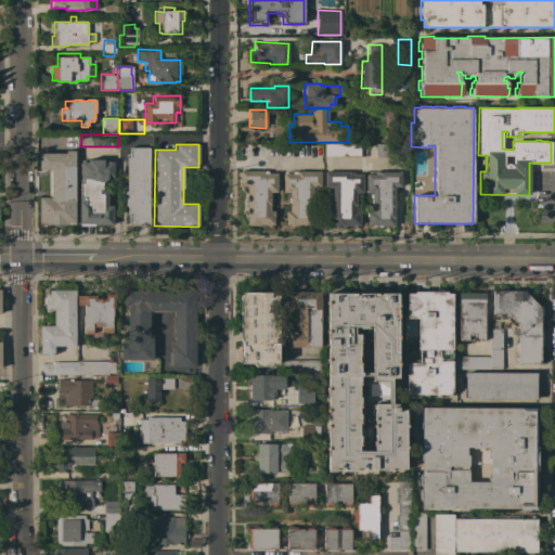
[(324,156),(324,144),(360,144),(360,156),(324,156)]
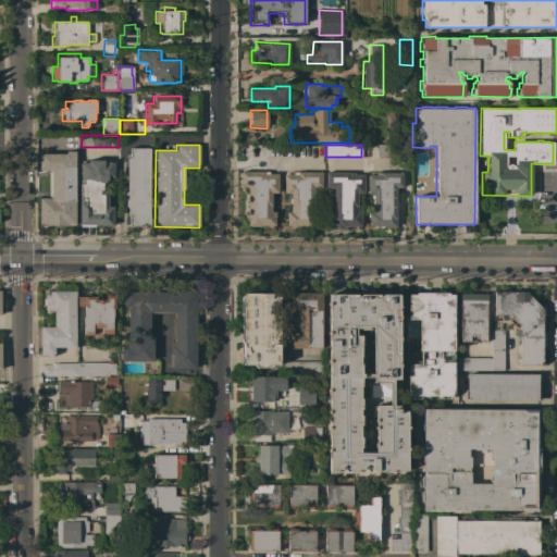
[(376,145),(405,145),(405,158),(376,158),(376,145)]
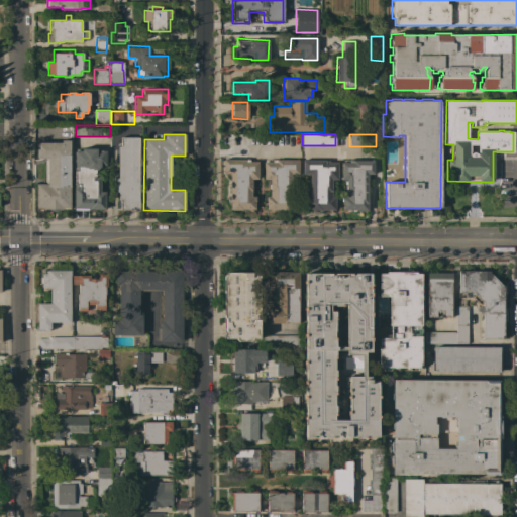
[(138,210),(119,210),(119,200),(117,200),(117,192),(115,192),(115,179),(117,179),(117,146),(120,146),(120,137),(138,137),(138,210)]
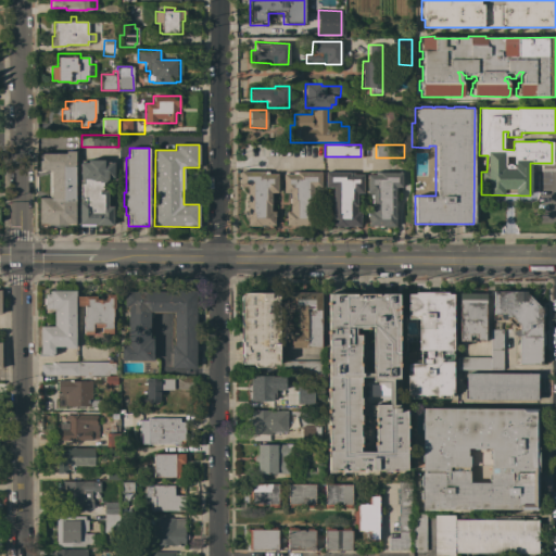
[(75,224),(74,224),(74,225),(39,225),(39,224),(39,198),(48,198),(48,173),(49,172),(49,169),(39,169),(39,153),(65,153),(65,151),(75,151),(75,224)]
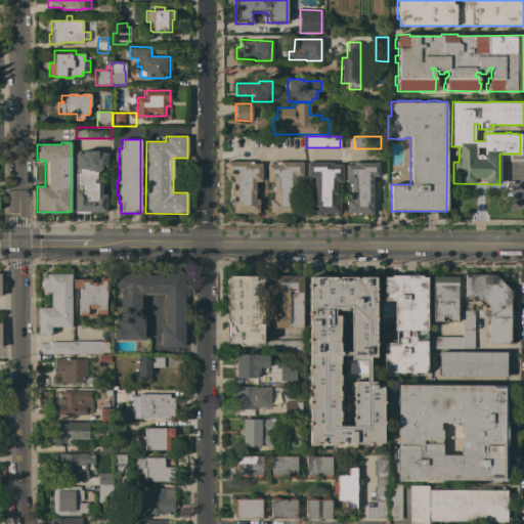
[(105,194),(105,212),(90,213),(90,212),(89,212),(89,213),(75,213),(75,212),(74,190),(80,190),(80,186),(75,186),(75,173),(78,173),(78,169),(75,169),(75,154),(82,154),(82,150),(97,150),(97,153),(106,153),(107,167),(101,167),(101,169),(98,172),(96,172),(96,179),(101,179),(101,194),(105,194)]
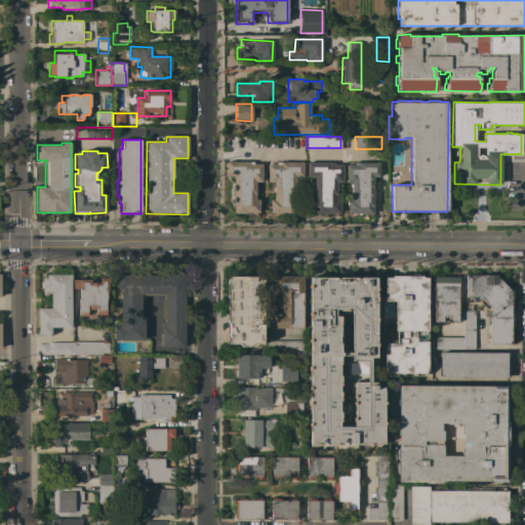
[(261,182),(255,182),(255,200),(259,200),(258,204),(258,212),(245,212),(245,213),(233,213),(233,176),(227,176),(227,162),(252,162),(252,164),(261,164),(261,182)]
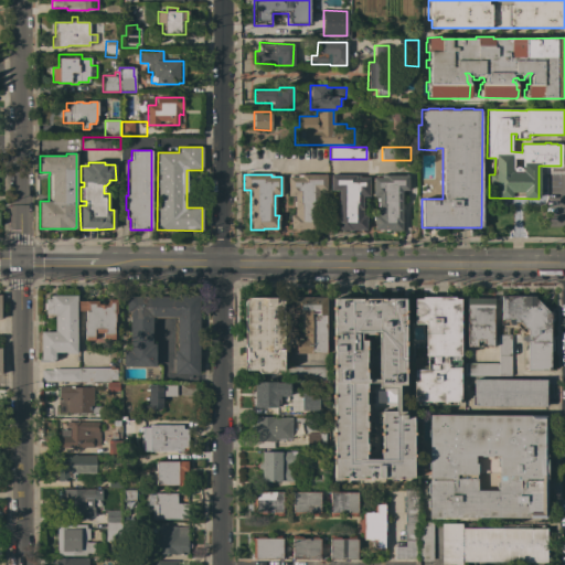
[(326,190),(318,190),(318,230),(302,230),(302,228),(290,228),(290,221),(290,215),(295,215),(295,196),(287,196),(288,177),(297,177),(297,174),(301,174),(326,174),(326,190)]
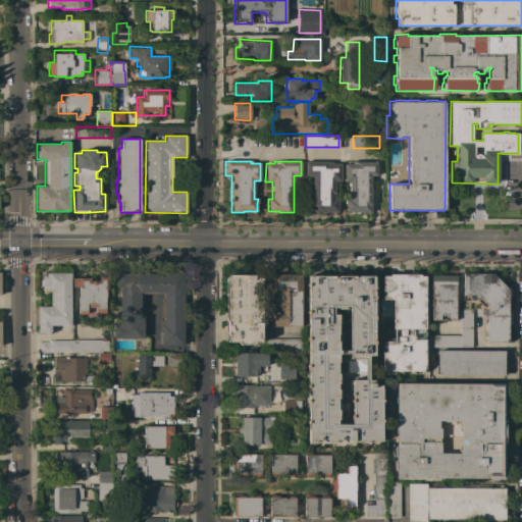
[(331,162),(331,164),(341,164),(341,181),(334,181),(334,193),(338,193),(338,204),(337,204),(337,212),(327,212),(327,213),(324,213),(312,213),(313,175),(305,175),(305,161),(331,162)]
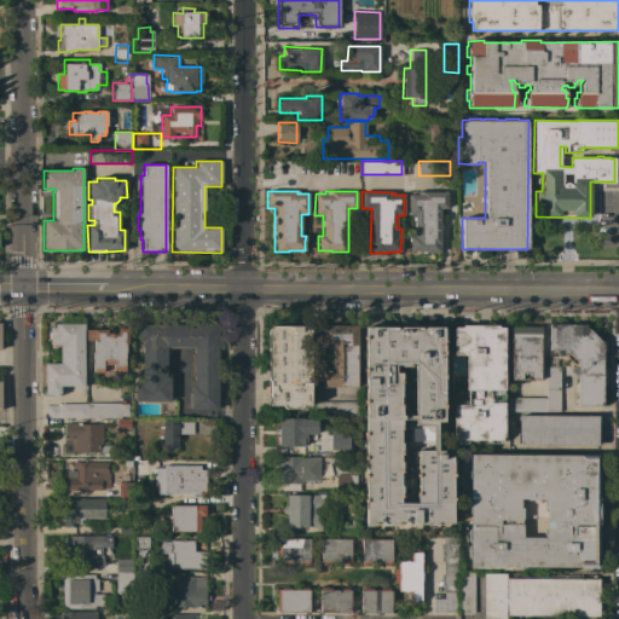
[(447,208),(440,208),(440,253),(421,253),(421,252),(410,252),(410,242),(409,242),(409,236),(414,236),(414,221),(412,221),(412,217),(411,217),(411,215),(409,215),(409,195),(417,195),(417,191),(447,192),(447,208)]
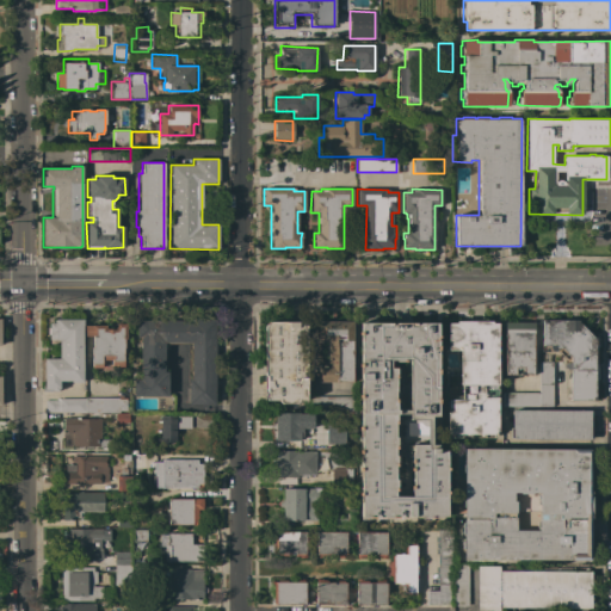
[(55,320),(82,319),(82,326),(82,382),(71,383),(71,381),(59,381),(59,389),(57,389),(57,392),(51,392),(51,389),(43,389),(43,358),(59,358),(59,340),(49,340),(49,335),(48,335),(48,328),(49,328),(49,323),(54,323),(54,320),(55,320)]
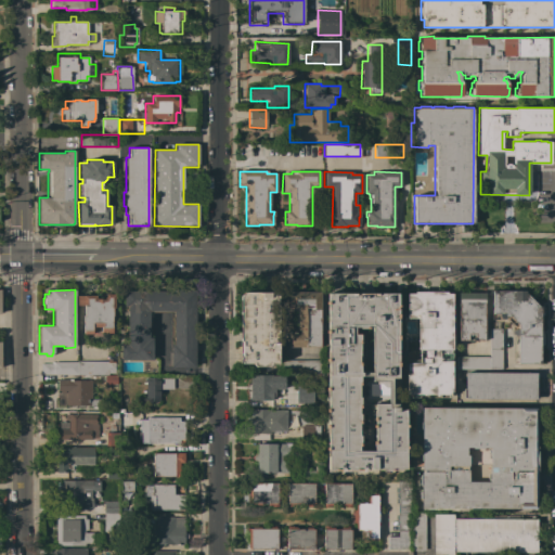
[(120,360),(120,338),(127,338),(127,292),(172,292),(172,291),(195,291),(195,368),(170,366),(170,365),(168,365),(168,352),(171,352),(171,345),(173,345),(173,311),(149,311),(149,335),(152,335),(152,360),(120,360)]
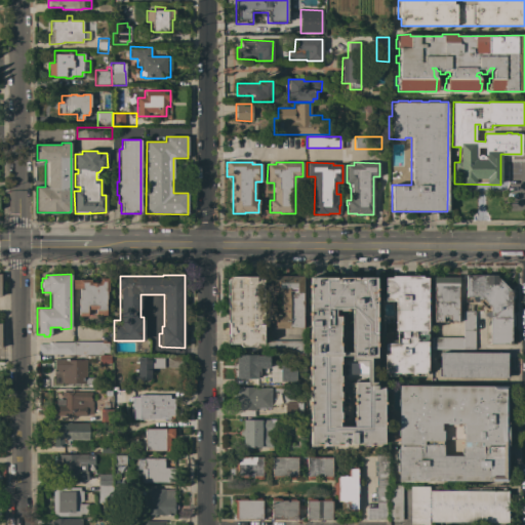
[(490,317),(486,317),(486,312),(489,312),(489,307),(482,299),(472,299),(472,297),(465,297),(466,275),(496,275),(496,277),(509,289),(511,289),(511,319),(511,344),(489,344),(490,317)]
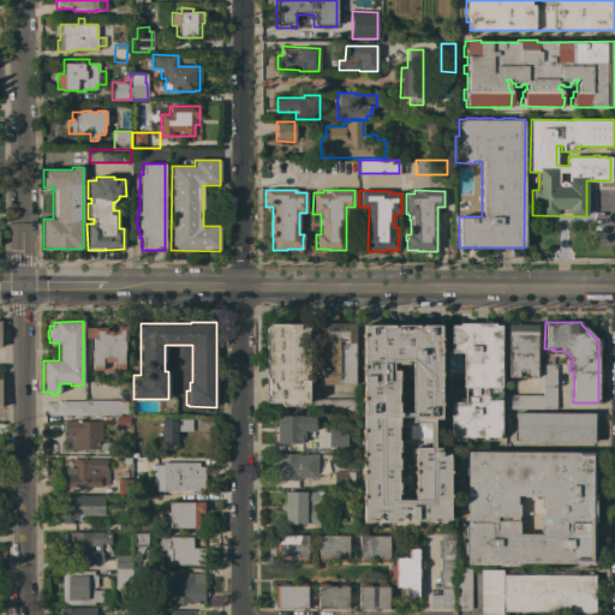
[(354,342),(354,384),(318,384),(318,368),(329,368),(329,345),(318,345),(318,323),(354,323),(354,342)]
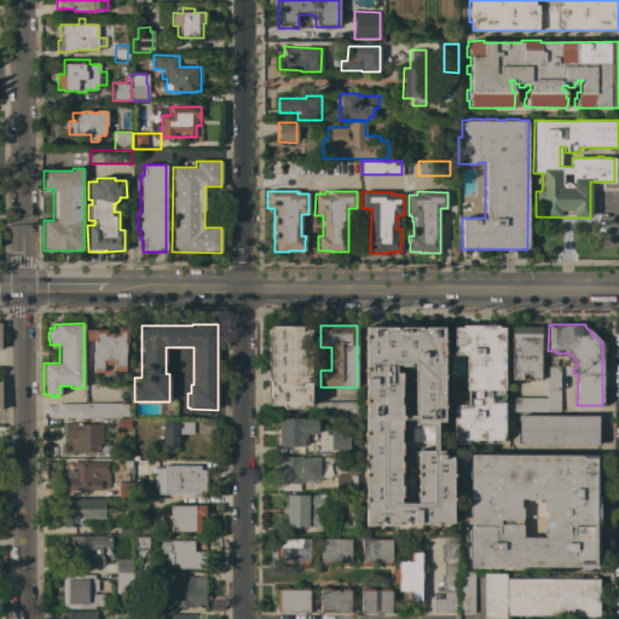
[(497,325),(497,328),(503,328),(503,440),(499,440),(499,444),(474,444),(474,440),(467,440),(467,444),(456,444),(456,439),(452,439),(452,405),(460,405),(460,400),(467,400),(467,391),(466,391),(466,356),(452,356),(452,328),(461,328),(461,325),(497,325)]
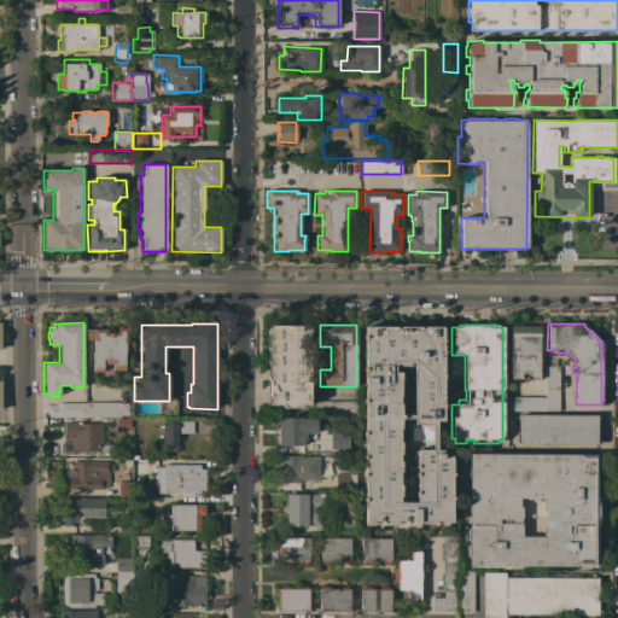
[(309,404),(301,404),(301,406),(298,408),(284,408),(281,406),(281,404),(269,404),(267,402),(267,397),(269,395),(268,382),(267,379),(267,332),(273,326),(308,326),(309,327),(309,404)]
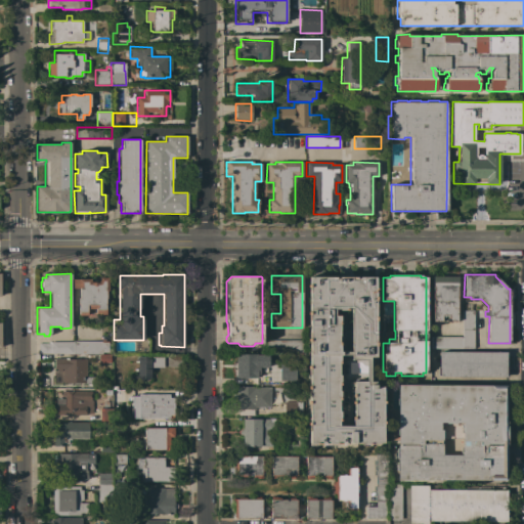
[(433,276),(456,276),(456,321),(433,321),(433,276)]
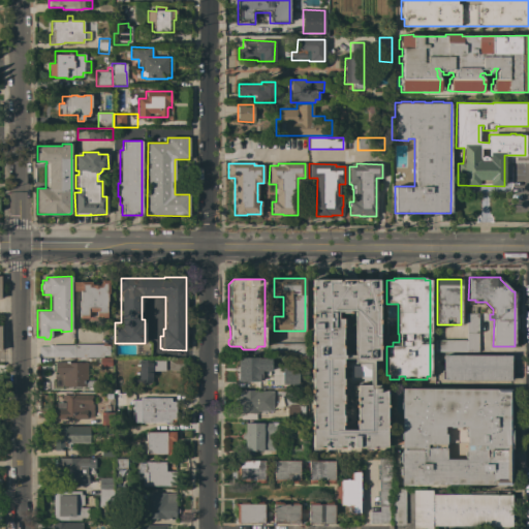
[(91,282),(91,285),(99,285),(101,280),(109,280),(109,293),(107,293),(107,302),(106,302),(106,317),(96,317),(96,311),(88,311),(88,318),(79,318),(79,312),(78,312),(78,308),(80,308),(80,301),(79,301),(79,299),(80,299),(80,297),(79,297),(79,294),(80,294),(80,290),(74,290),(74,282),(91,282)]
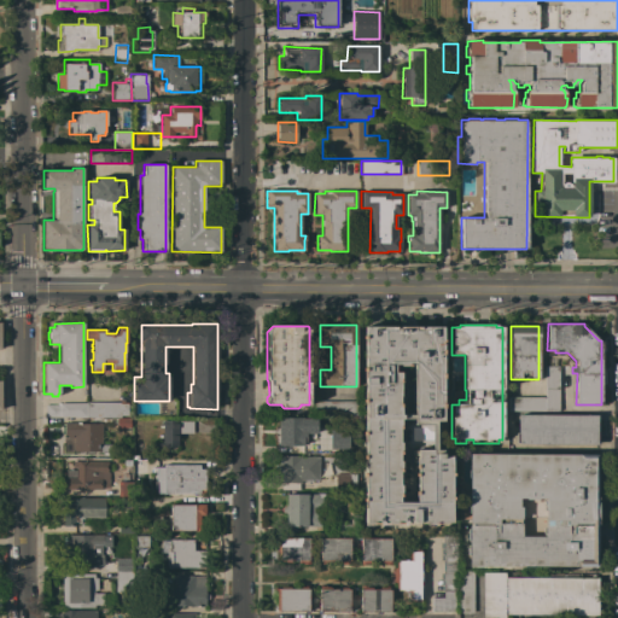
[(402,525),(402,523),(395,523),(395,524),(388,524),(388,523),(383,523),(383,525),(377,525),(377,523),(371,523),(371,524),(365,524),(365,501),(362,501),(362,497),(365,497),(365,476),(362,476),(362,473),(365,473),(365,459),(362,459),(362,455),(365,455),(365,435),(362,435),(362,431),(365,431),(365,402),(362,402),(362,400),(365,400),(365,371),(362,371),(362,367),(365,367),(365,339),(363,339),(363,336),(365,336),(365,327),(442,327),(442,421),(435,421),(435,450),(442,450),(442,456),(450,456),(450,523),(432,523),(432,524),(426,524),(426,523),(407,523),(407,525),(402,525)]
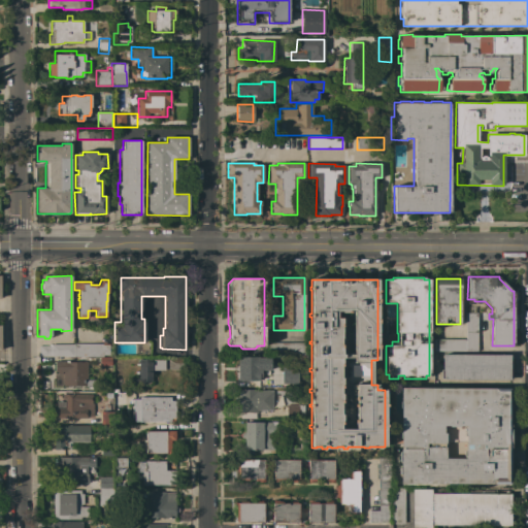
[(465,339),(465,312),(475,312),(475,351),(465,351),(465,339)]
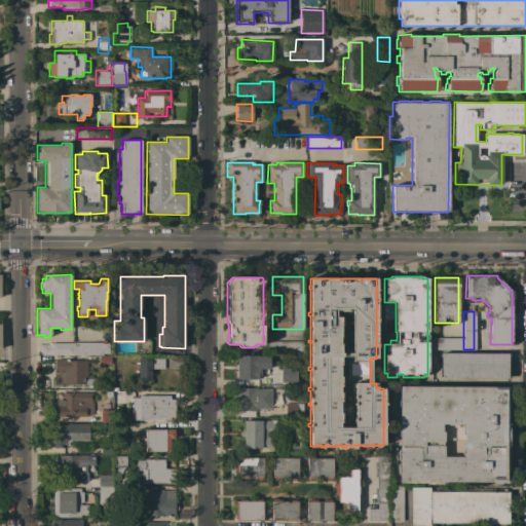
[(431,349),(431,338),(463,338),(463,349),(431,349)]
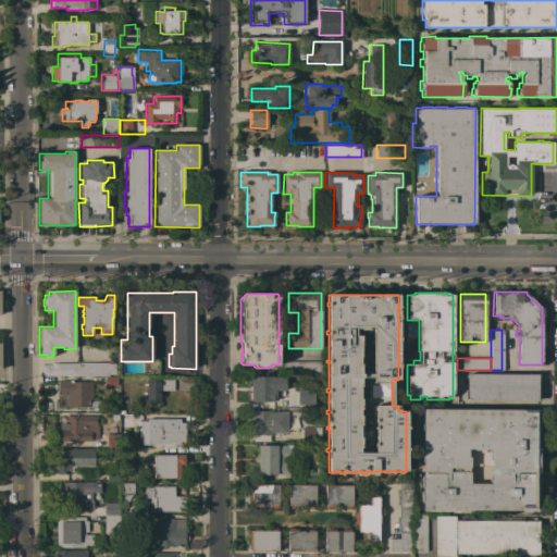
[(77,363),(106,363),(106,361),(110,361),(110,363),(113,363),(113,375),(107,374),(107,376),(77,376),(77,363)]
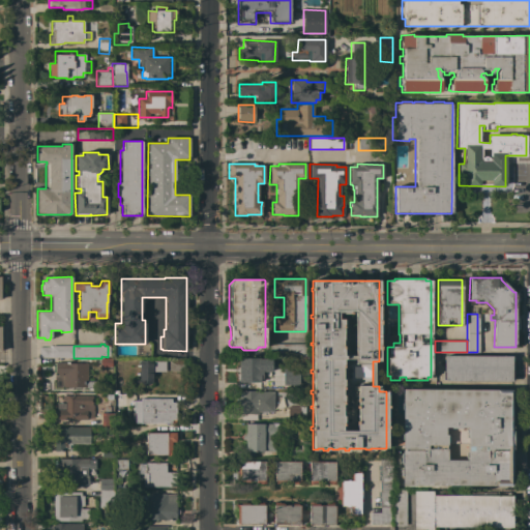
[(305,344),(305,356),(270,356),(270,344),(305,344)]
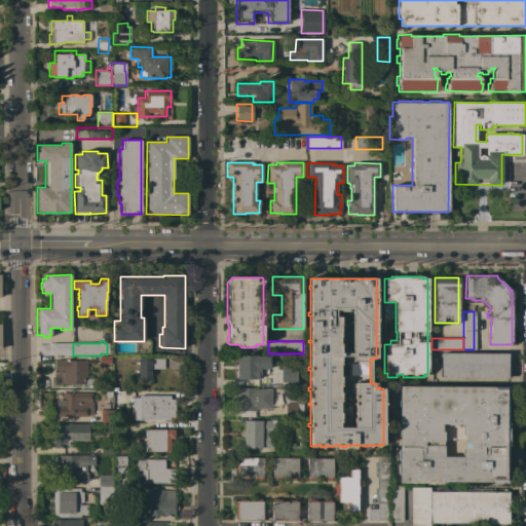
[(38,355),(38,344),(48,344),(48,343),(73,343),(73,355),(38,355)]
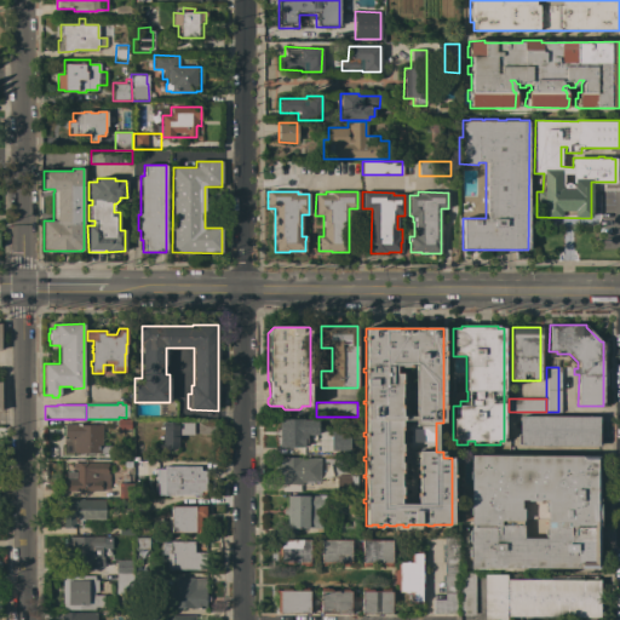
[(598,446),(518,446),(518,445),(517,445),(517,435),(518,435),(518,415),(598,417),(598,418),(603,418),(603,422),(598,422),(598,435),(600,435),(600,445),(598,445),(598,446)]
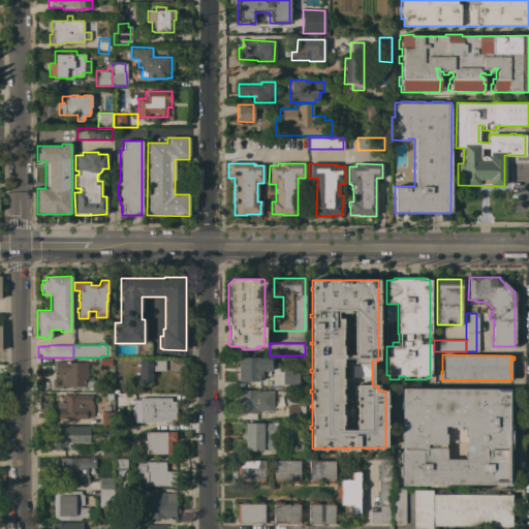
[(99,366),(99,358),(111,358),(111,366),(99,366)]
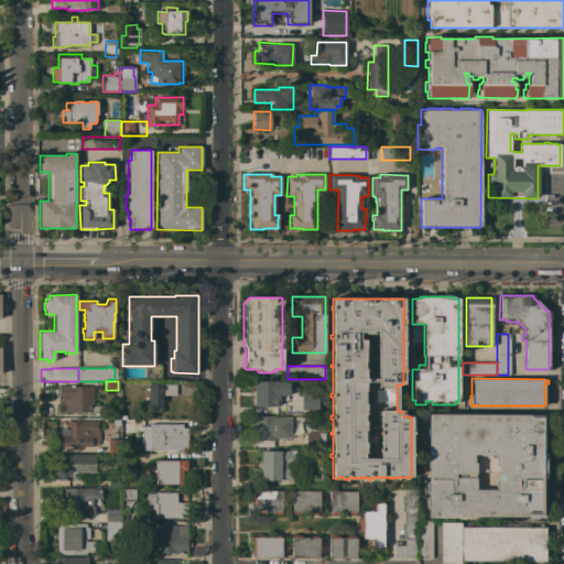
[(255,407),(255,398),(252,398),(252,391),(255,391),(255,381),(288,381),(288,396),(277,396),(277,401),(275,401),(275,407),(255,407)]
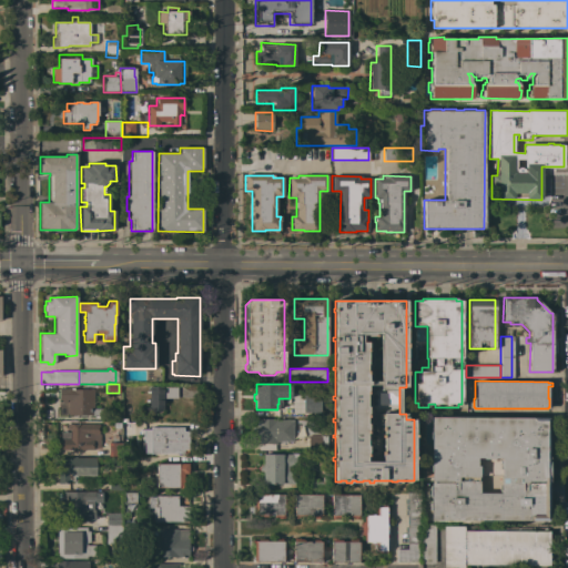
[(151,386),(163,386),(163,387),(178,387),(178,397),(163,397),(163,411),(151,411),(151,386)]
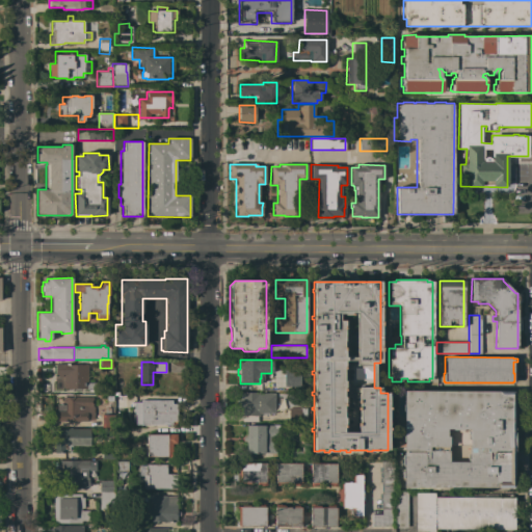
[(98,382),(99,390),(86,390),(86,389),(63,389),(63,376),(55,377),(55,364),(70,364),(70,365),(87,365),(87,382),(98,382)]
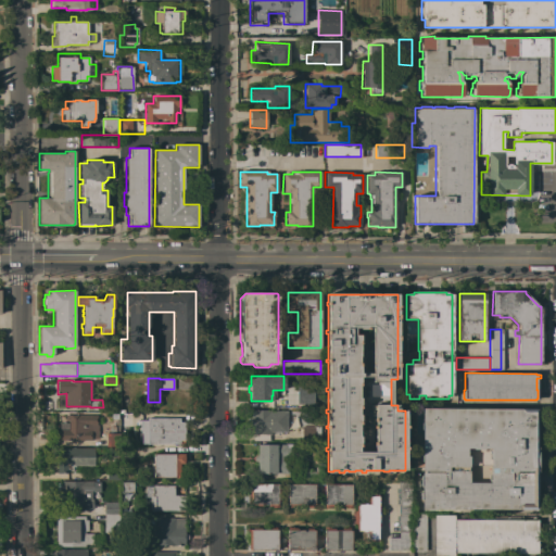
[(314,388),(313,405),(297,404),(297,388),(314,388)]
